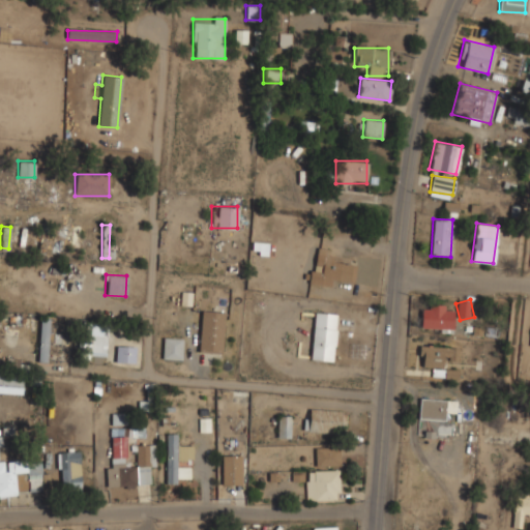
[(452,329),(452,305),(420,305),(420,329),(452,329)]
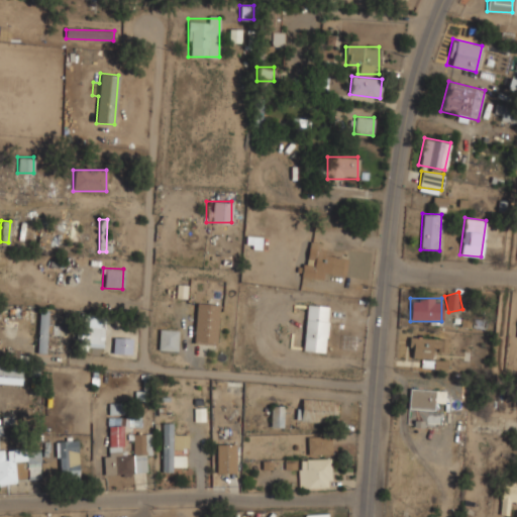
[(218,303),(195,302),(192,343),(215,344),(218,303)]
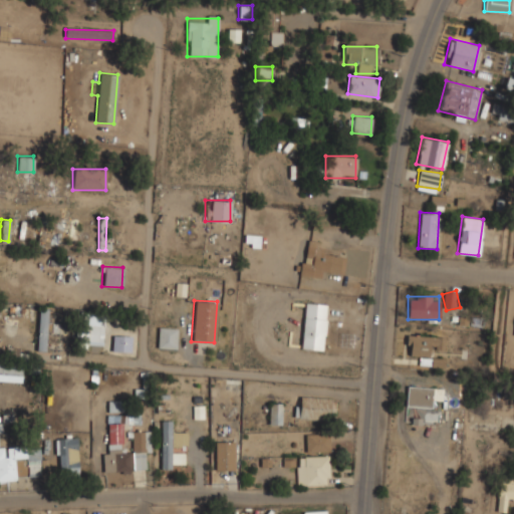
[(301,348),(323,349),(325,303),(303,302),(301,348)]
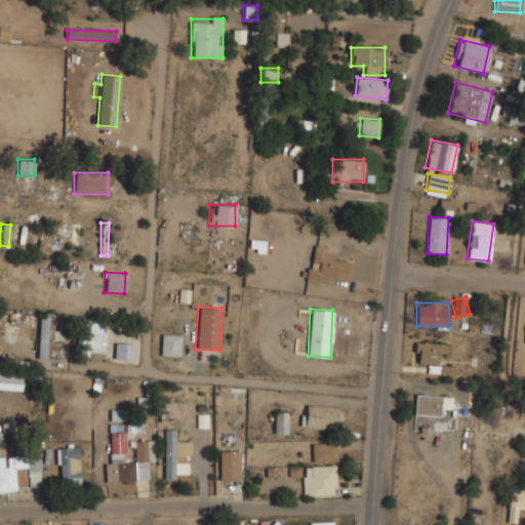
[(47,358),(47,337),(50,337),(50,315),(38,315),(38,358),(47,358)]
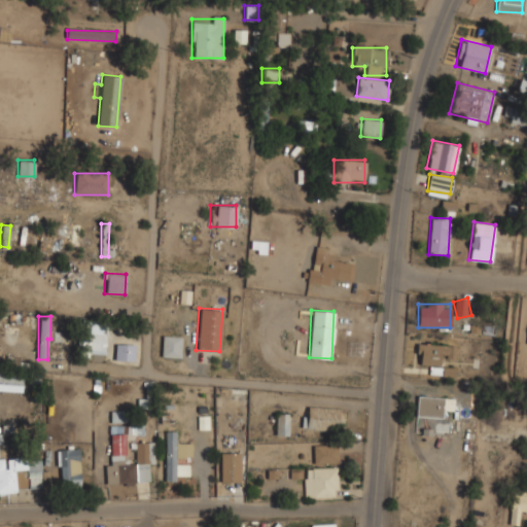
[(105,354),(106,321),(80,320),(79,358),(89,358),(89,354),(105,354)]
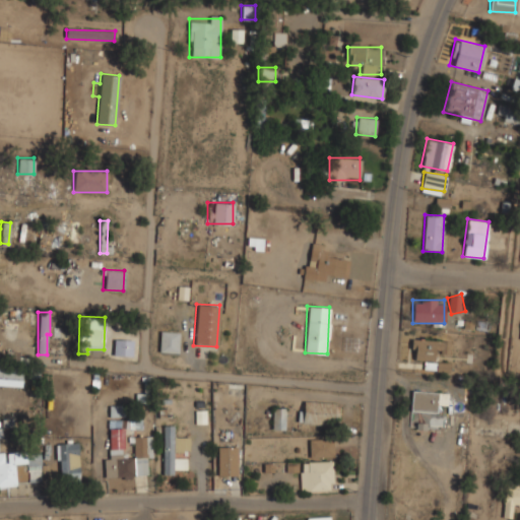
[(158,351),(178,351),(178,331),(158,331),(158,351)]
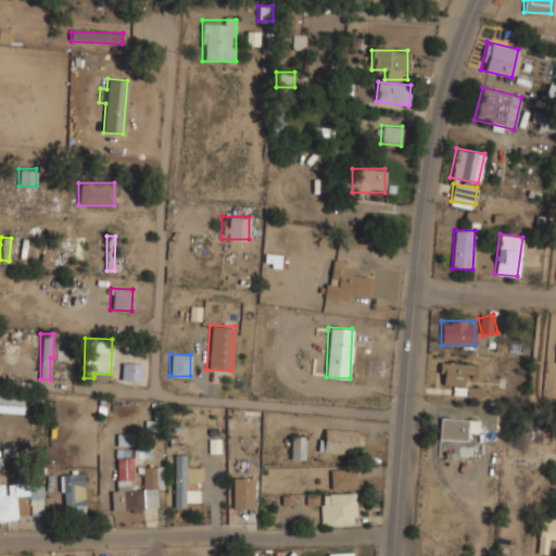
[(141,380),(141,361),(118,361),(118,380),(141,380)]
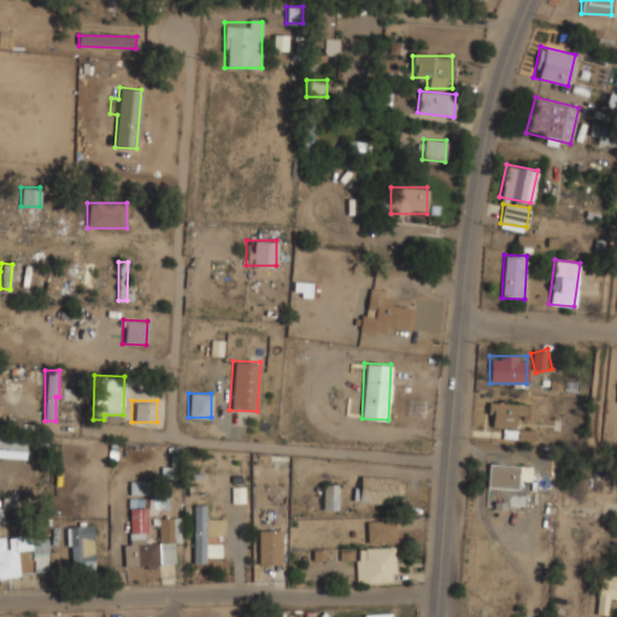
[(533,403),(487,401),(487,427),(516,427),(516,416),(533,416),(533,403)]
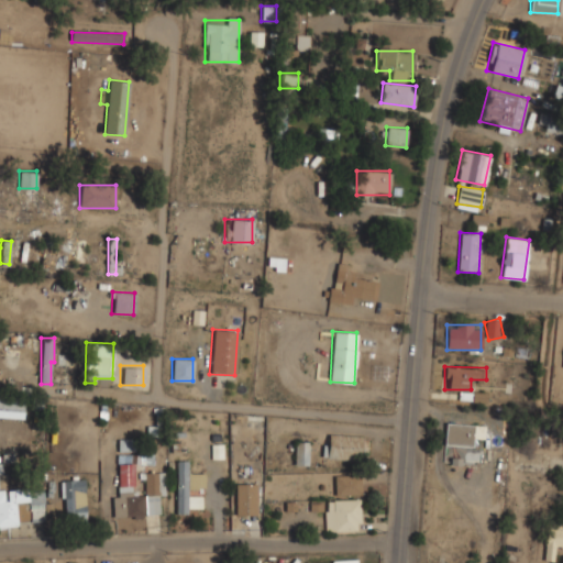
[(472,401),(487,401),(488,393),(473,393),(472,401)]
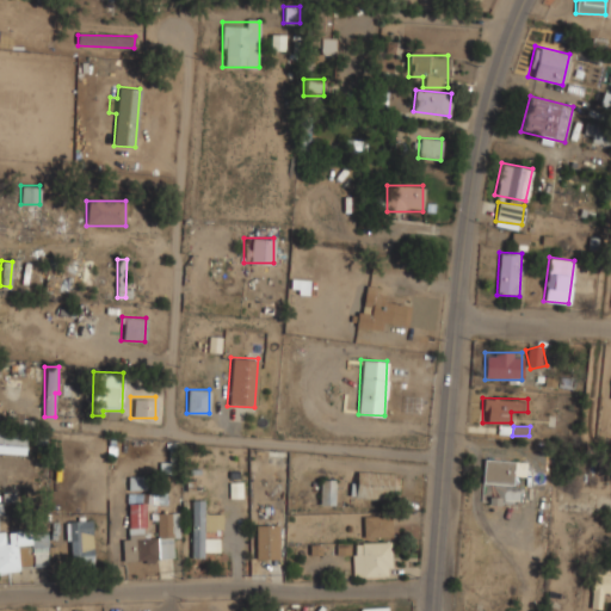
[(0,452),(25,452),(25,429),(0,429),(0,452)]
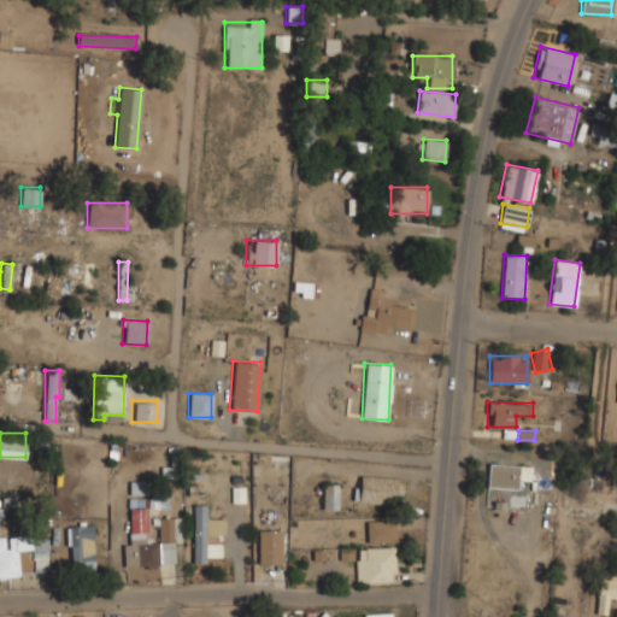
[(487,488),(517,489),(518,477),(529,479),(530,465),(487,463),(487,488)]
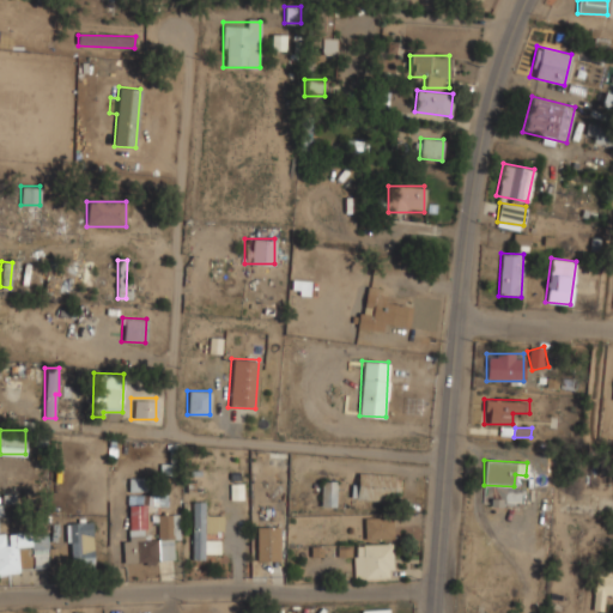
[(399,499),(399,473),(354,473),(354,499),(399,499)]
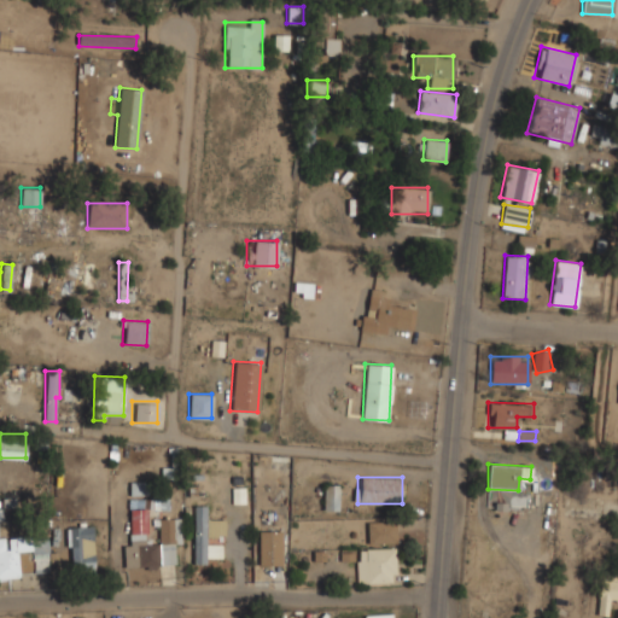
[(322,509),(338,509),(338,484),(324,484),(322,509)]
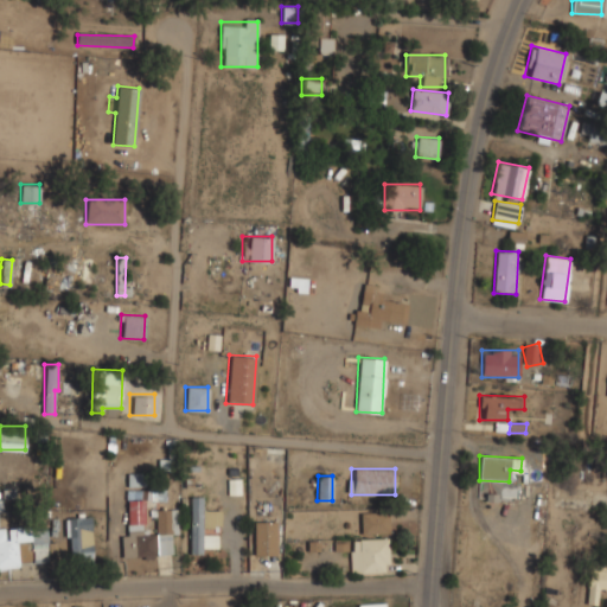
[(29,493),(38,498),(45,485),(34,480),(29,493)]
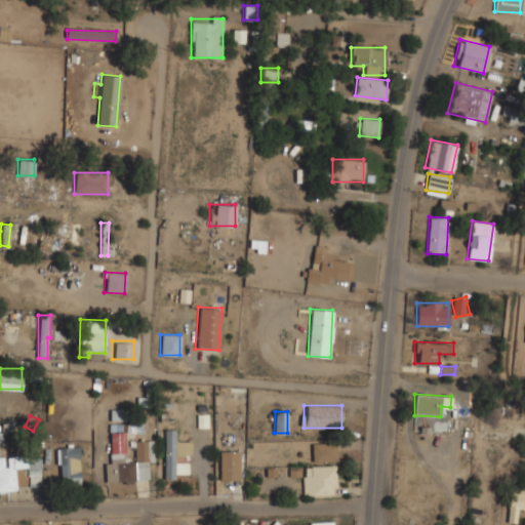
[(163,429),(164,479),(175,479),(175,455),(190,455),(190,441),(174,441),(174,429),(163,429)]
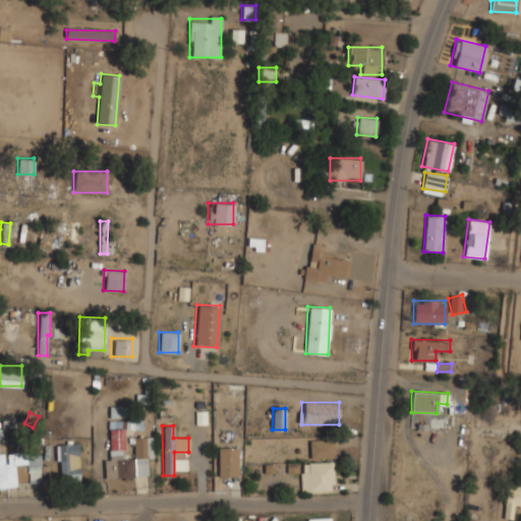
[(123,428),(105,428),(106,479),(147,478),(146,458),(153,458),(153,436),(133,437),(133,458),(123,458),(123,428)]
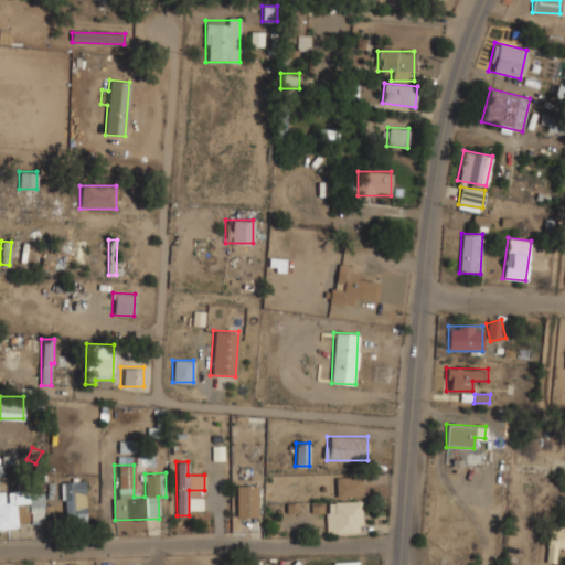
[(361,476),(336,476),(336,497),(361,497),(361,476)]
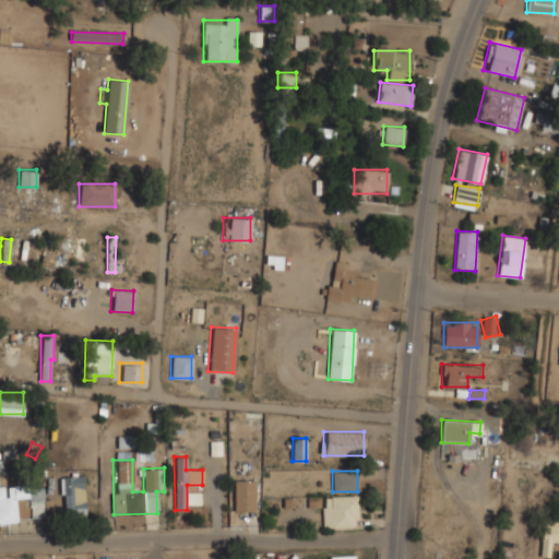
[(84,474),(60,474),(61,519),(84,519),(84,474)]
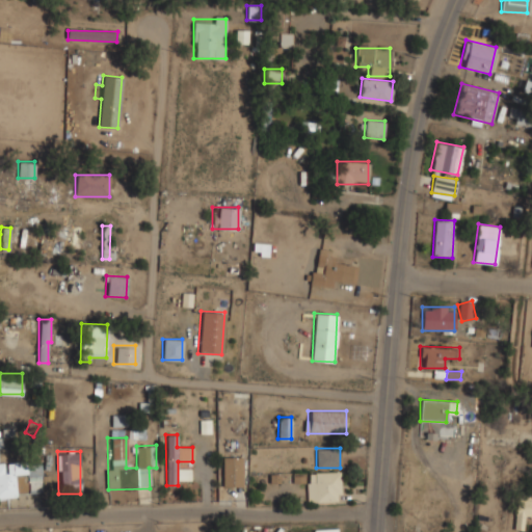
[(242,456),(221,456),(221,486),(241,486),(242,456)]
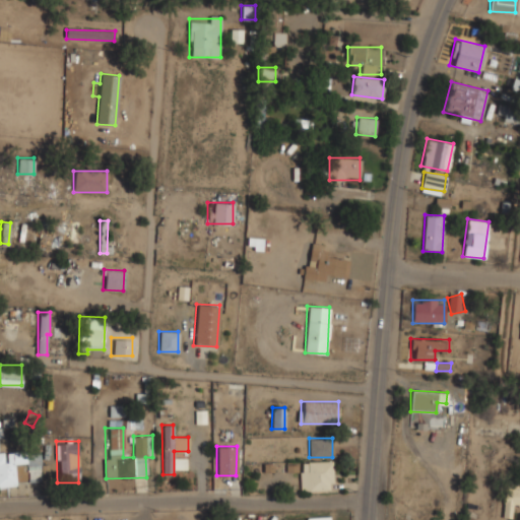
[(41,451),(0,452),(0,484),(42,484),(41,451)]
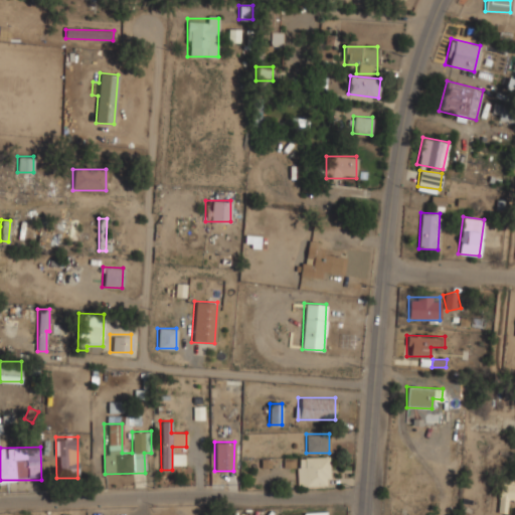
[(329,456),(296,456),(296,486),(329,486),(329,456)]
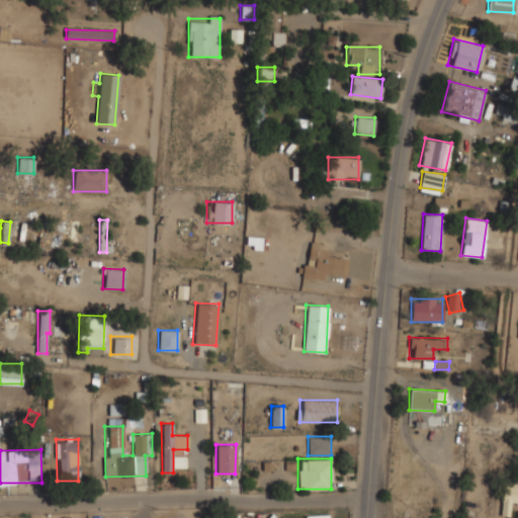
[(502,485),(500,515),(509,516),(510,505),(517,505),(517,478),(513,478),(512,486),(502,485)]
